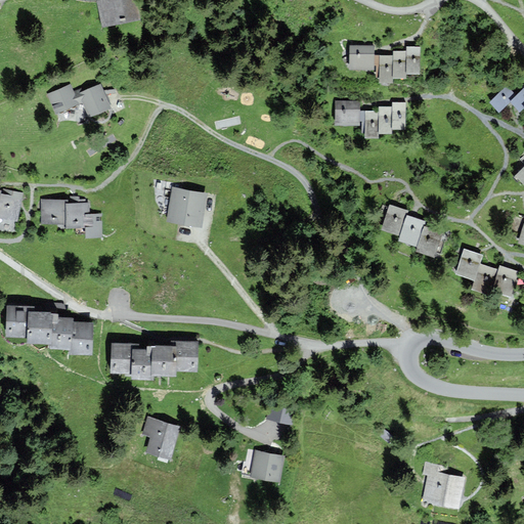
[(133,0),(108,0),(101,2),(105,24),(137,16),(133,0)]
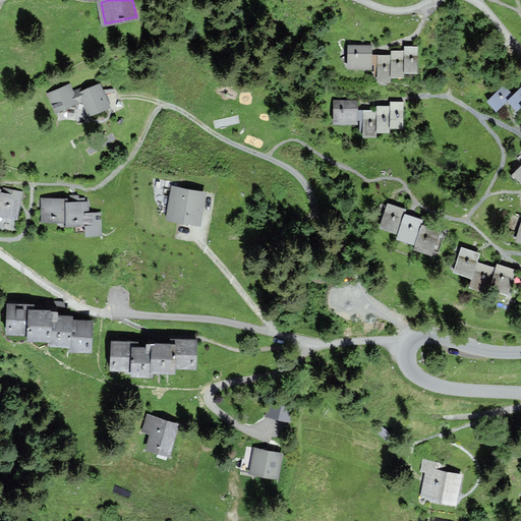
[(370,47),(350,47),(349,67),(369,67),(370,47)]
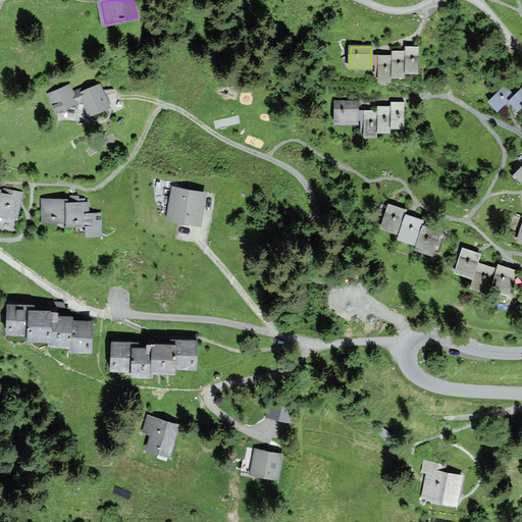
[(417,47),(405,47),(405,52),(404,72),(417,72),(417,47)]
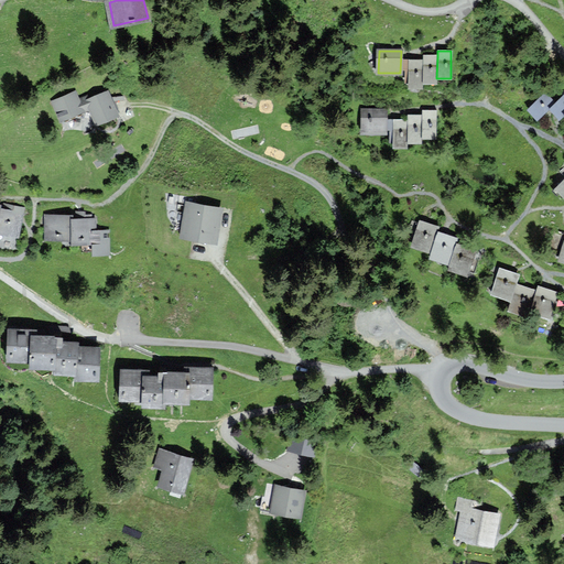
[(423,83),(436,83),(436,78),(437,56),(423,56),(423,61),(423,83)]
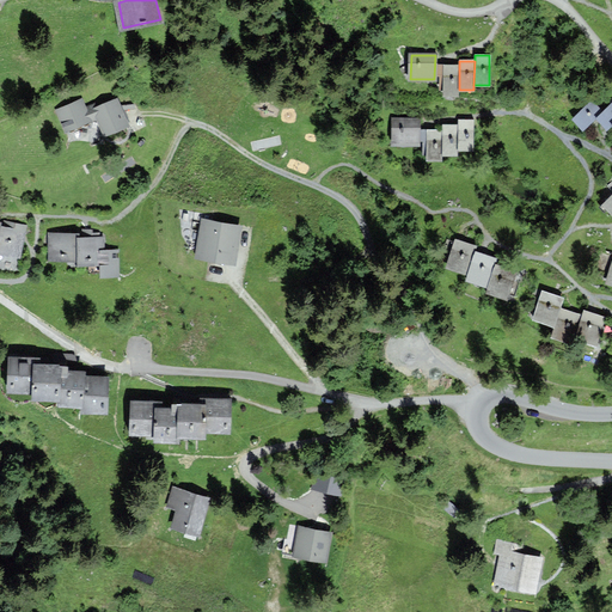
[(458,95),(459,90),(459,66),(445,66),(444,95),(458,95)]
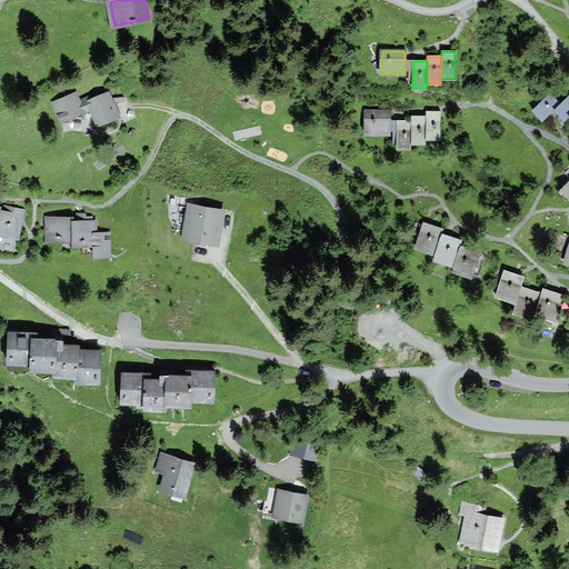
[(97,125),(118,116),(109,93),(90,101),(89,97),(79,101),(77,93),(55,102),(62,121),(91,109),(97,125)]
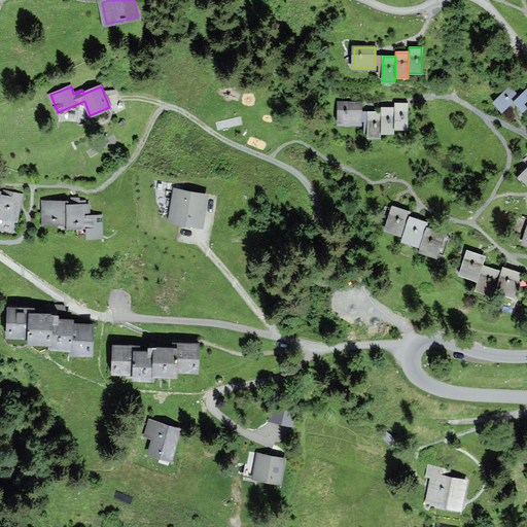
[(526,90),(519,98),(510,89),(495,102),(503,110),(514,100),(523,110),(526,106),(526,90)]
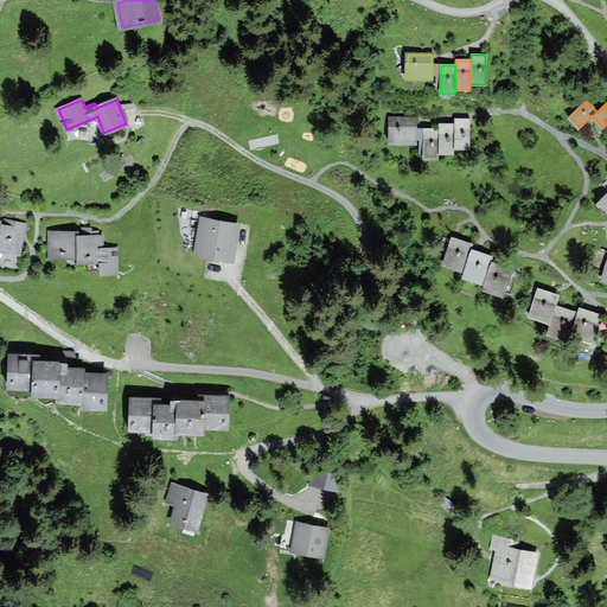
[(415,119),(391,117),(390,141),(414,142),(415,119)]
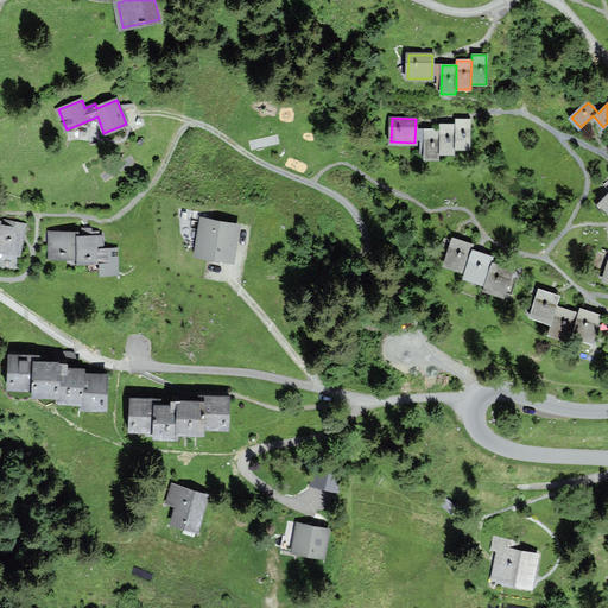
[(469,120),(455,119),(455,125),(454,149),(469,150),(469,120)]
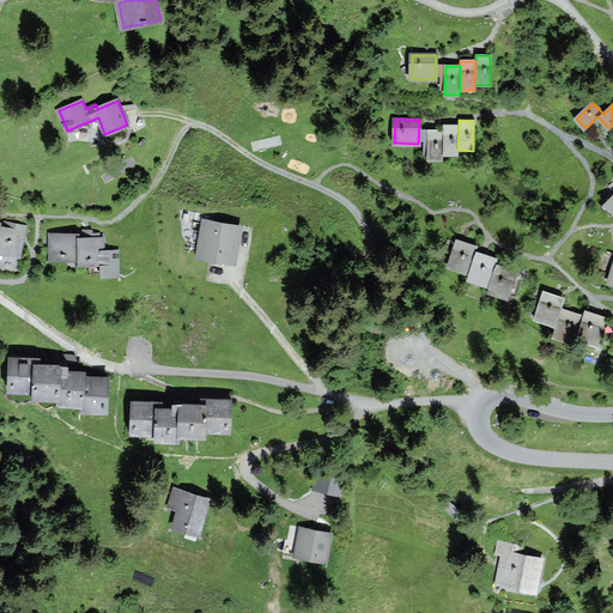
[(459,126),(443,126),(443,131),(443,155),(457,156),(457,150),(459,126)]
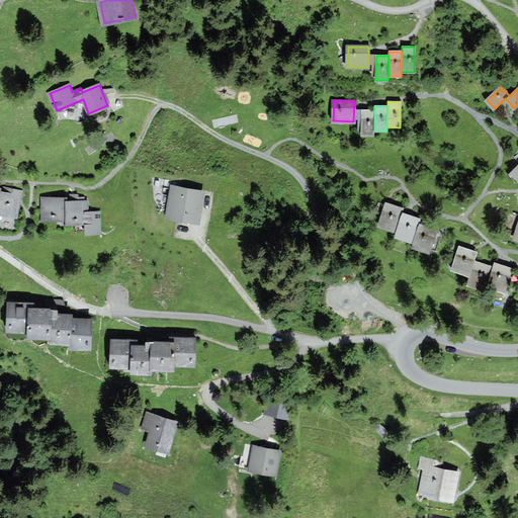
[(373,136),(374,131),(374,110),(362,110),(361,135),(373,136)]
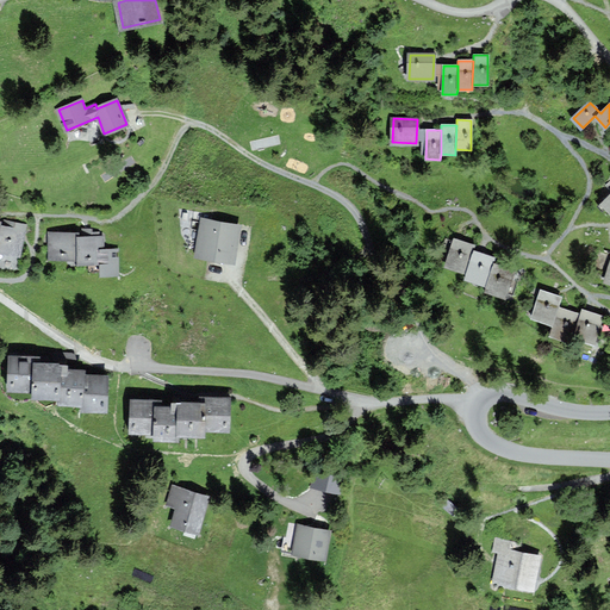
[(26,225),(2,219),(1,222),(0,229),(0,251),(19,256),(26,225)]
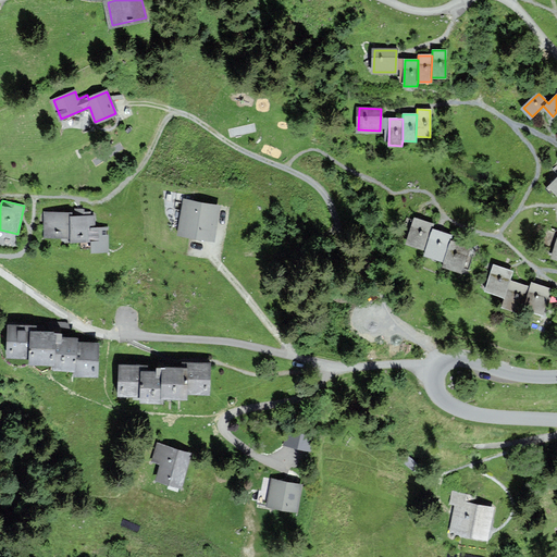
[(219,206),(185,200),(180,234),(212,239),(219,206)]
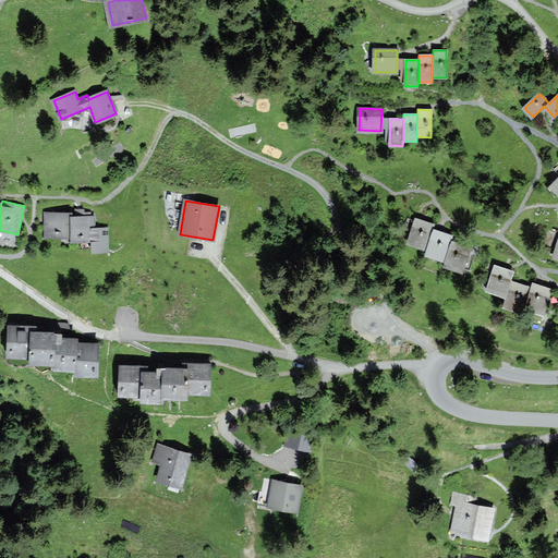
[(46,238),(73,237),(73,217),(72,213),(46,214),(46,238)]
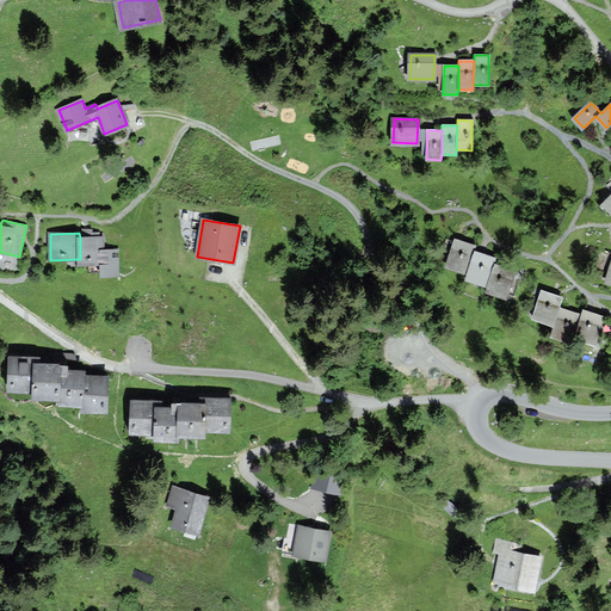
[(104,251),(104,238),(80,238),(80,259),(80,264),(100,263),(100,276),(118,276),(118,251),(104,251)]
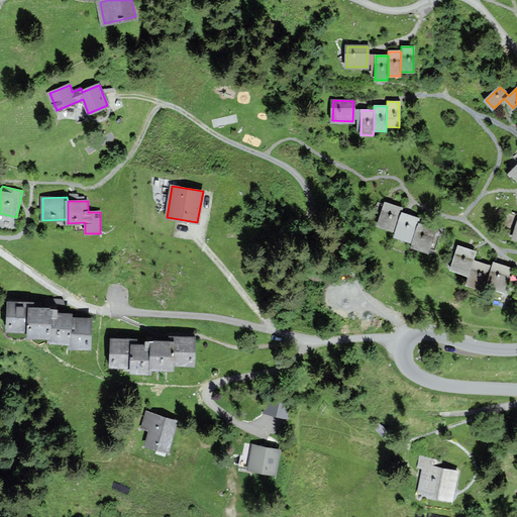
[(385,203),(378,225),(395,230),(401,212),(402,208),(385,203)]
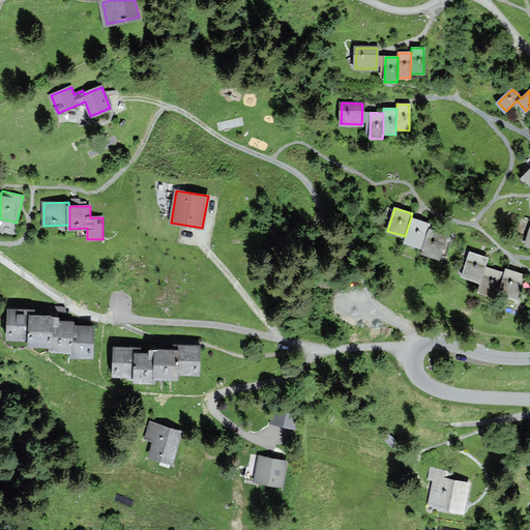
[(405,236),(403,242),(422,248),(429,229),(431,224),(411,217),(405,236)]
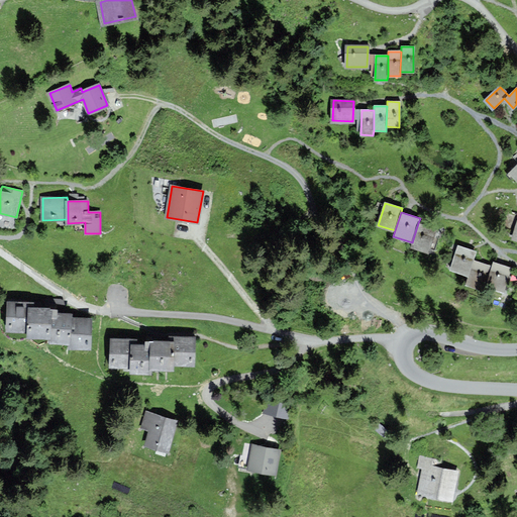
[(428,251),(435,229),(418,223),(412,242),(411,246),(428,251)]
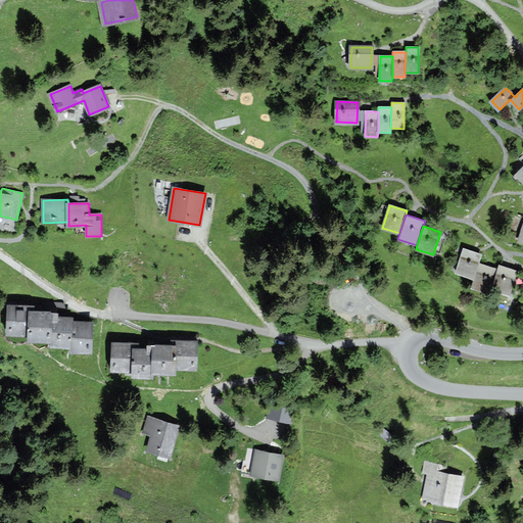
[(464,249),(457,272),(474,278),(479,264),(481,255),(464,249)]
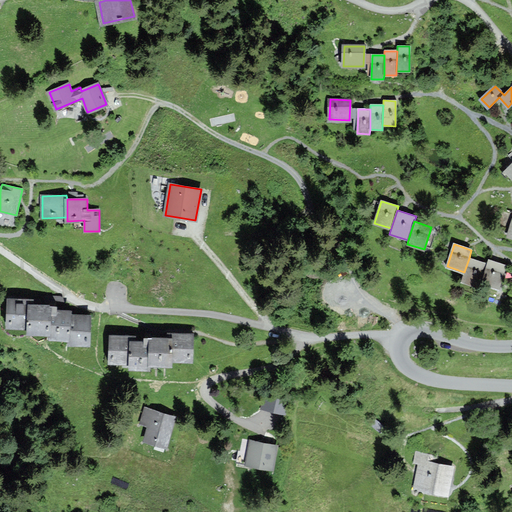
[(461,281),(478,287),(480,281),(486,264),(469,258),(464,272),(461,281)]
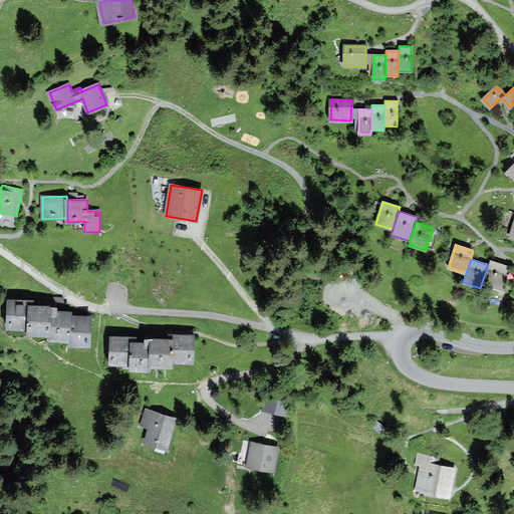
[(508,267),(489,261),(488,265),(482,282),(500,288),(508,267)]
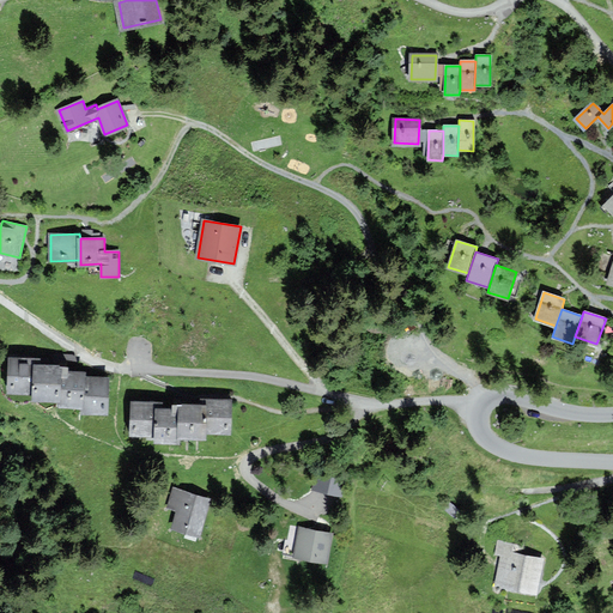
[(105,412),(108,378),(84,377),(84,372),(66,371),(66,368),(38,366),(38,359),(11,358),(8,392),(35,393),(35,398),(62,399),(61,405),(84,405),(84,412),(105,412)]
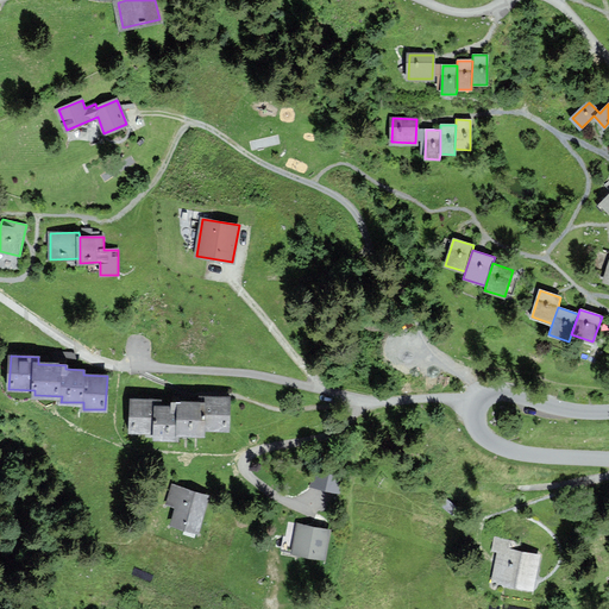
[(227,429),(228,397),(200,397),(200,403),(173,402),(173,407),(159,407),(159,401),(132,400),(131,431),(154,432),(154,438),(175,438),(175,433),(203,434),(203,428),(227,429)]
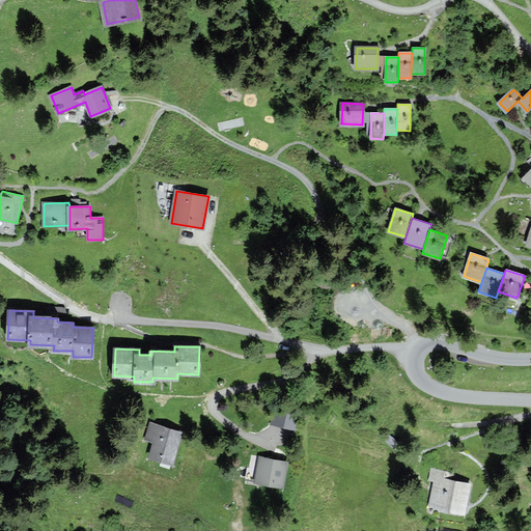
[(276,404),(271,422),(296,428),(301,412),(276,404)]
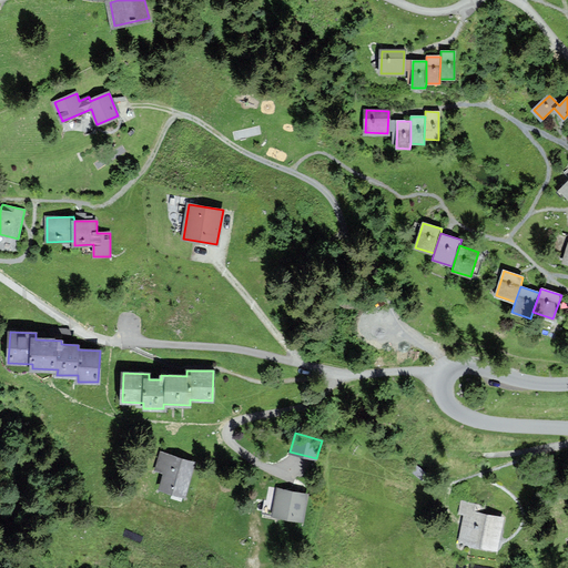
[(194,464),(162,453),(156,469),(165,473),(160,488),(184,496),(194,464)]
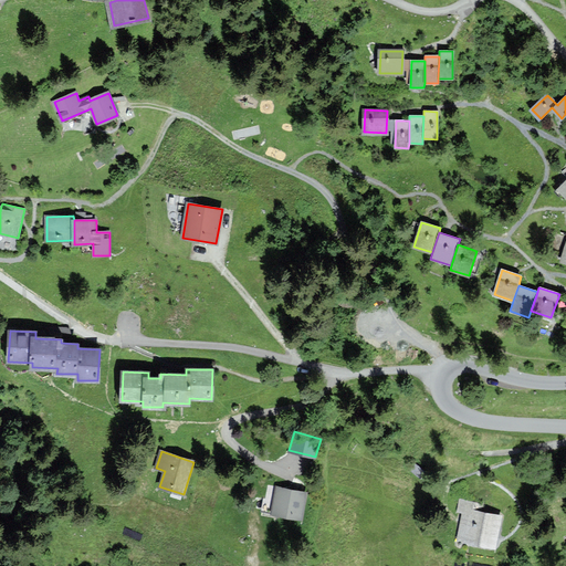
[(416,464),(410,470),(419,478),(425,472),(416,464)]
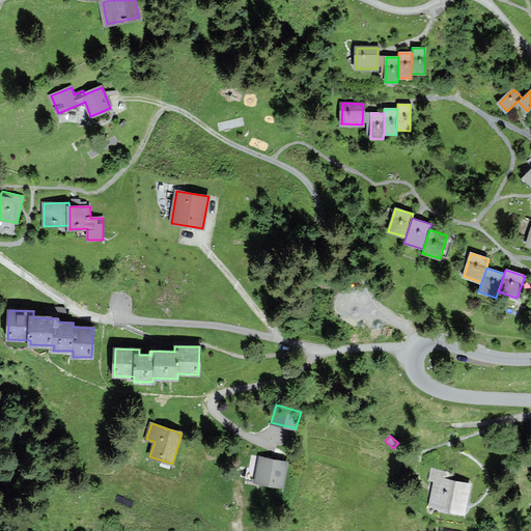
[(286,463),(260,457),(255,481),(282,486),(286,463)]
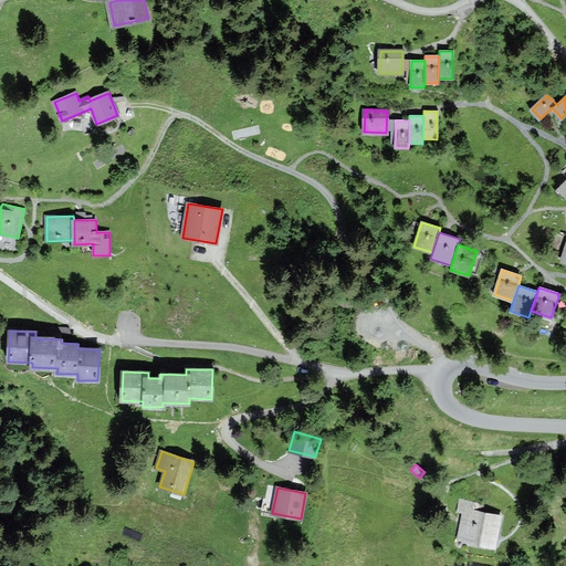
[(465,510),(459,538),(494,546),(501,517),(465,510)]
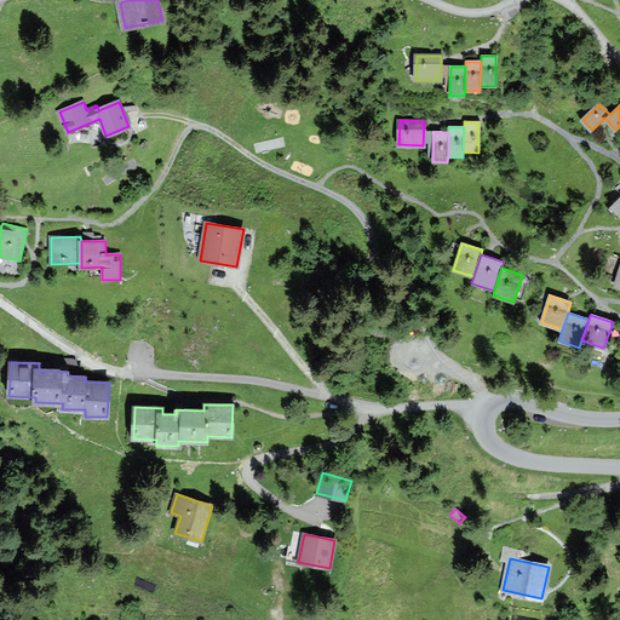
All buildings are outlined.
